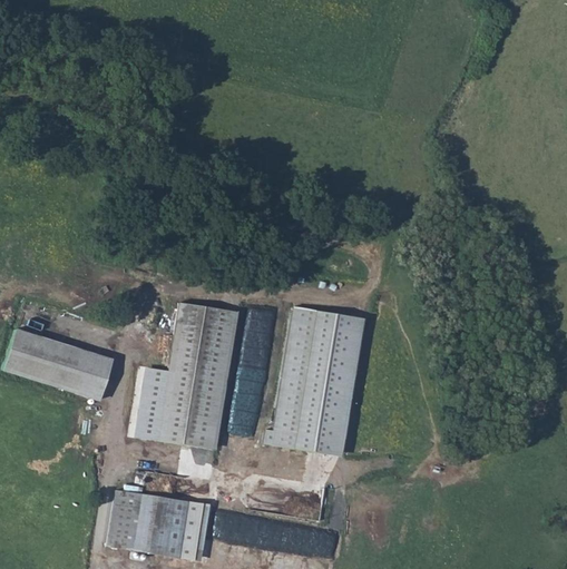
[(238,312),(181,302),(169,371),(147,368),(136,437),(215,450),(238,312)]
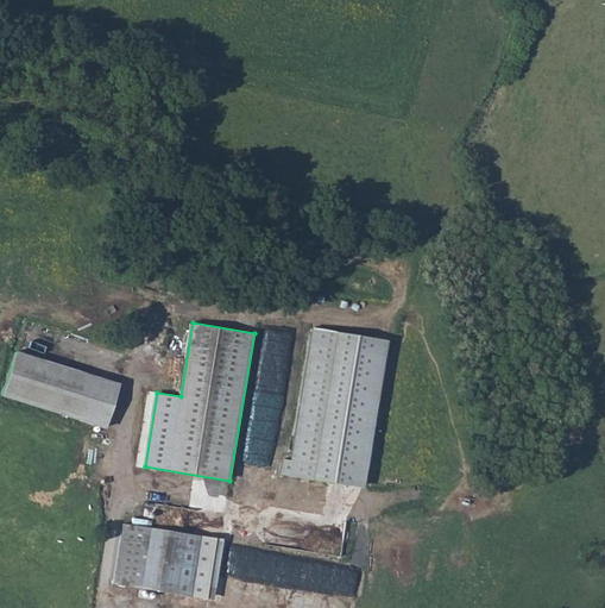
[(390,339),(314,328),(295,458),(285,457),(283,474),(369,487),(390,339)]
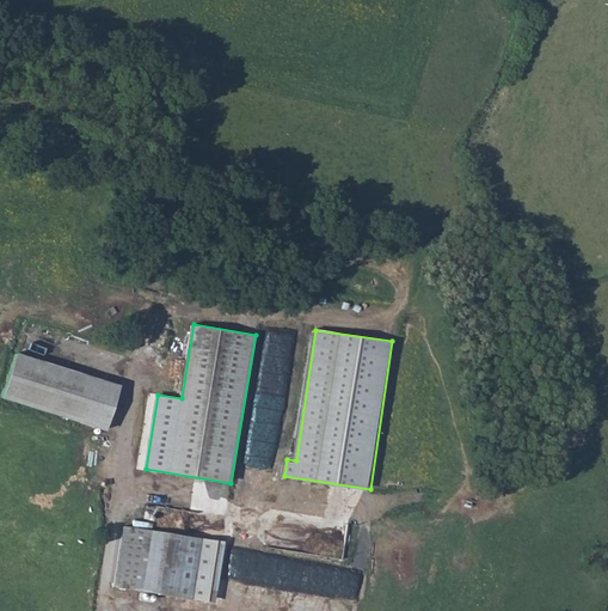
[(0,398),(102,428),(115,384),(11,354),(0,392),(0,398)]
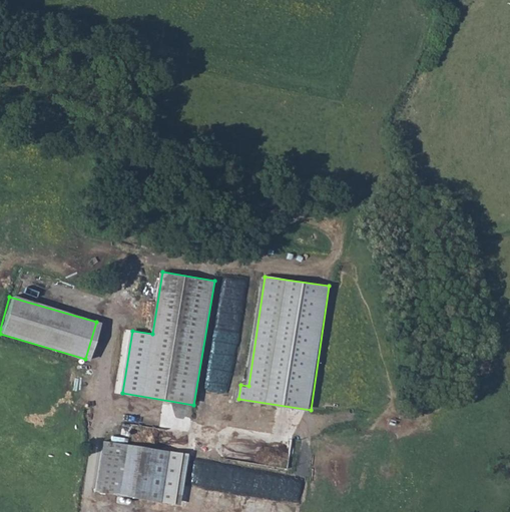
[(231,390),(245,308),(240,307),(236,331),(221,328),(211,387),(231,390)]
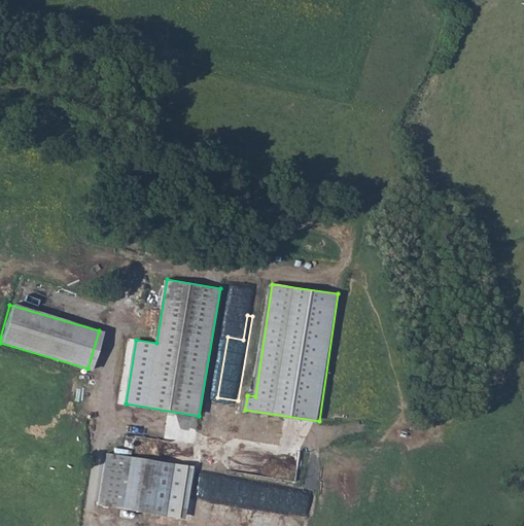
[(166,515),(179,517),(187,465),(108,453),(100,504),(166,515)]
